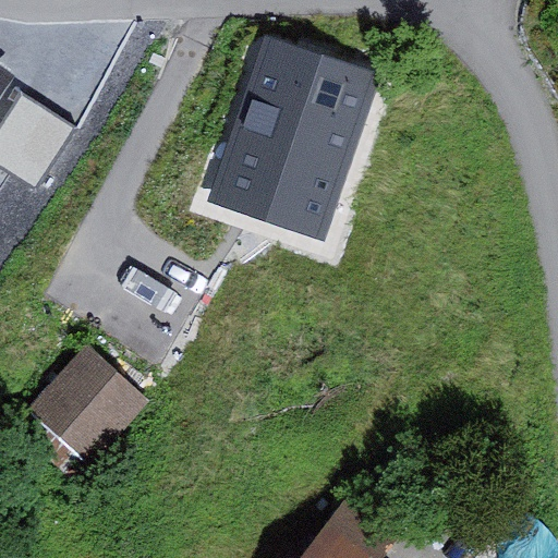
[(379,76),(266,38),(210,203),(325,241),(379,76)]
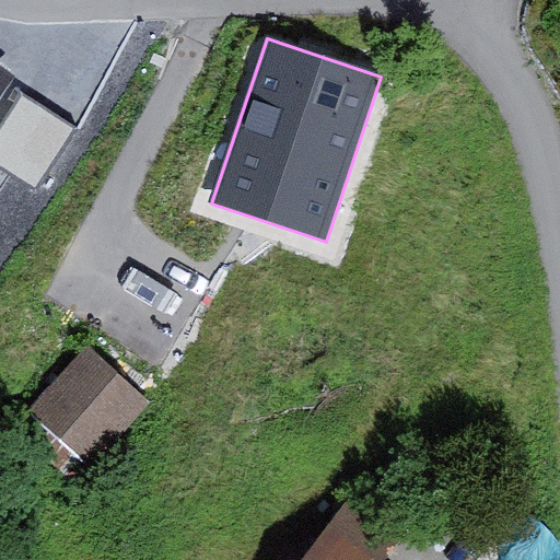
[(0,95),(12,79),(0,69),(0,95)]
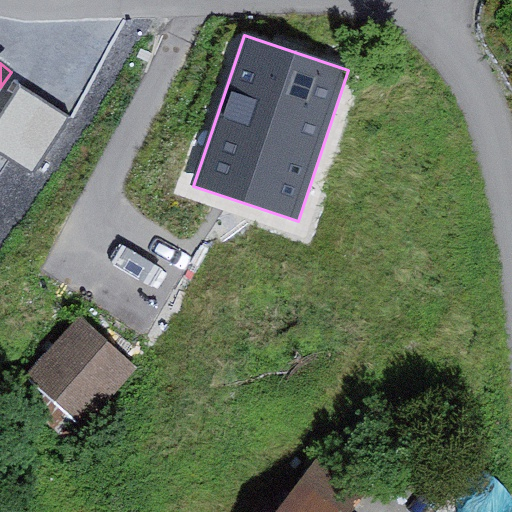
[(20,84),(0,115),(0,143),(36,165),(68,114),(20,84)]
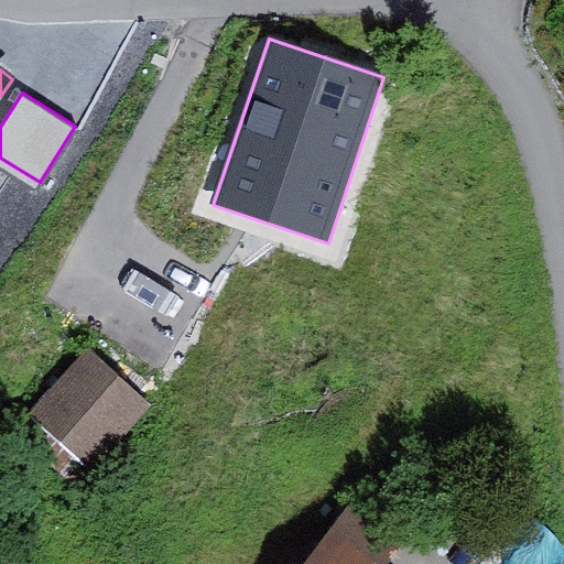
[(91,345),(30,410),(93,469),(154,404),(91,345)]
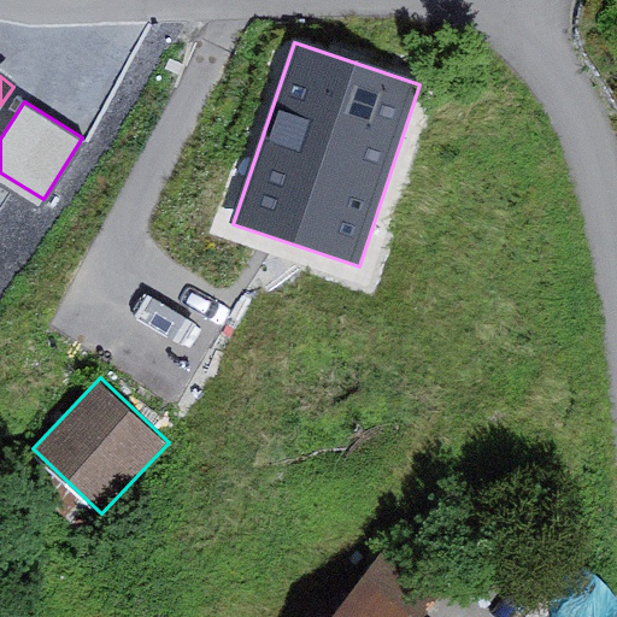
[(340,616),(447,616),(464,593),(392,544),(340,616)]
